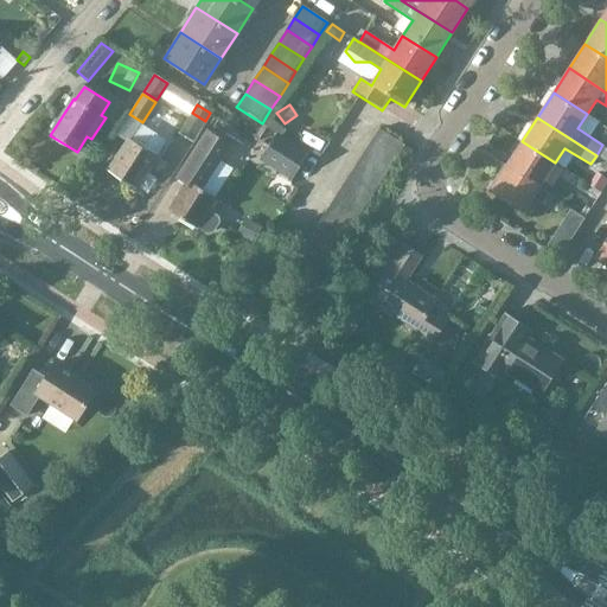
[(129,140),(109,172),(134,189),(145,171),(147,172),(157,158),(155,157),(166,139),(142,125),(132,141),(129,140)]
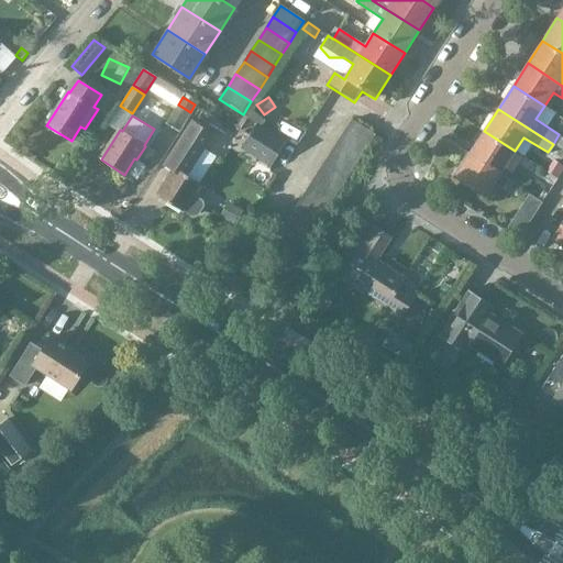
[(343,132),(366,147),(374,136),(351,121),(343,132)]
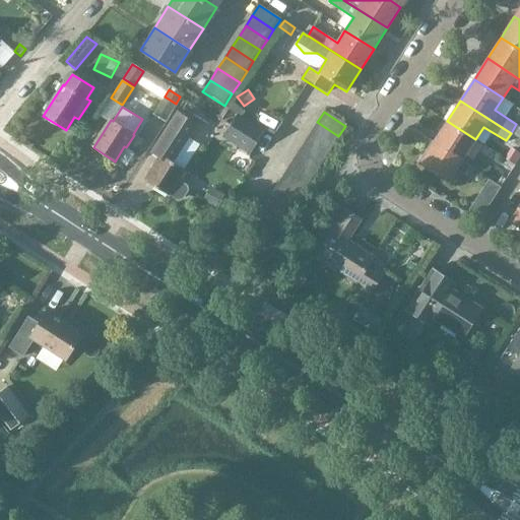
[(221,137),(250,154),(265,130),(238,113),(221,137)]
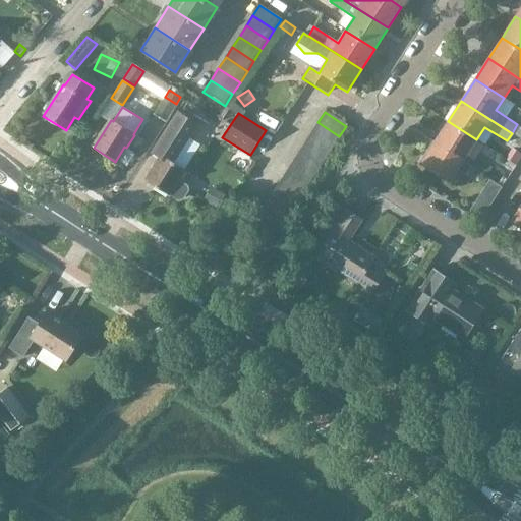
[(159,158),(145,181),(168,195),(169,194),(178,199),(182,199),(187,191),(186,186),(177,181),(184,170),(172,162),(194,125),(177,114),(152,154),(159,158)]
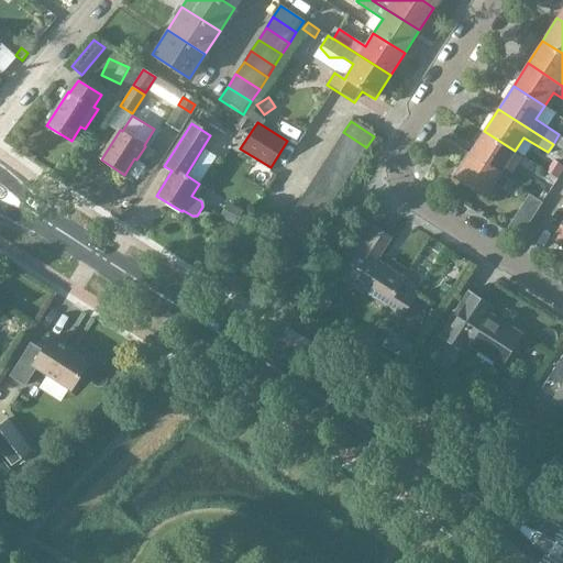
[(470,154),(500,174),(515,151),(484,131),(470,154)]
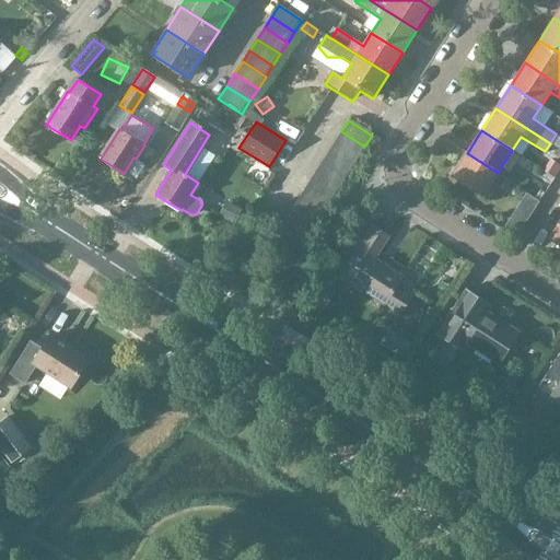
[(341,131),(334,143),(358,158),(364,147),(341,131)]
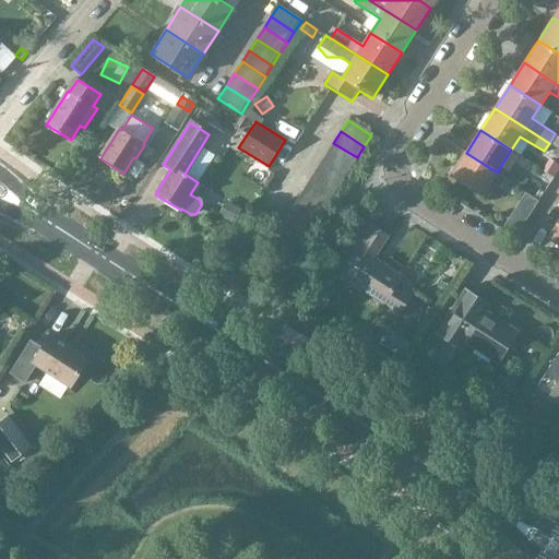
[(558,135),(555,133),(549,143),(558,149),(558,135)]
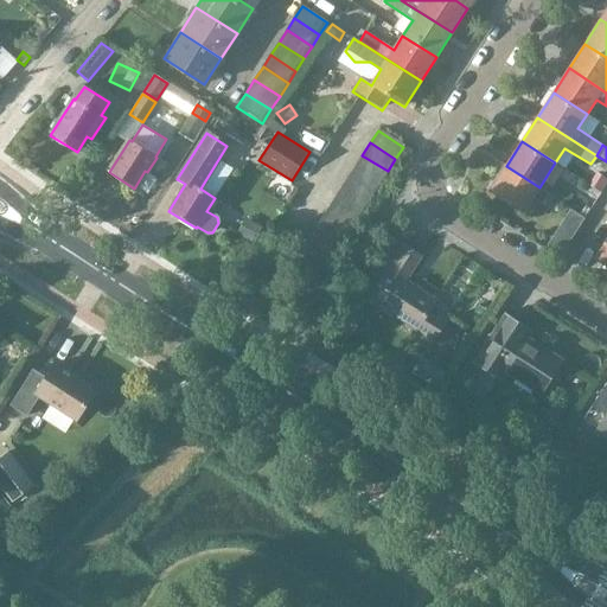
[(362,155),(355,167),(379,184),(388,171),(362,155)]
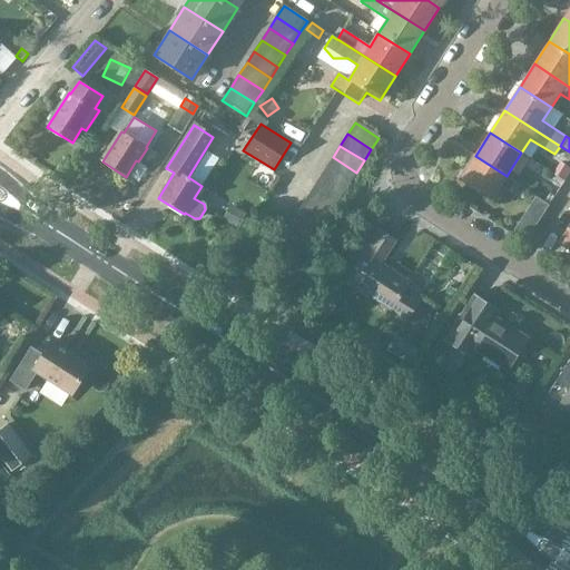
[(509,190),(514,182),(507,176),(475,156),(460,179),(491,199),(500,186),(509,190)]
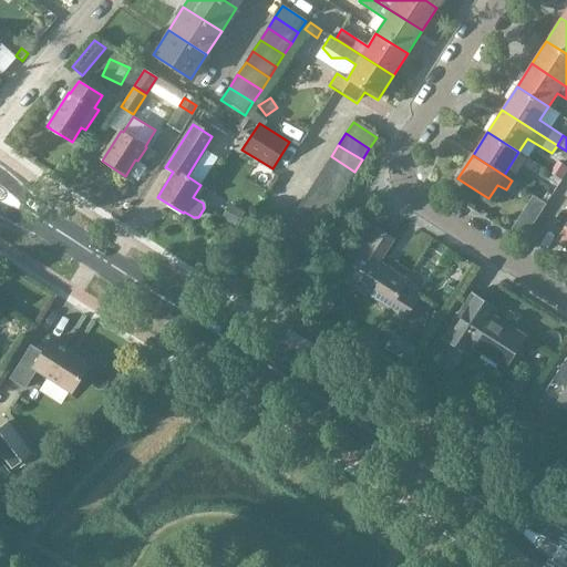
[(354,172),(331,156),(323,168),(347,184),(354,172)]
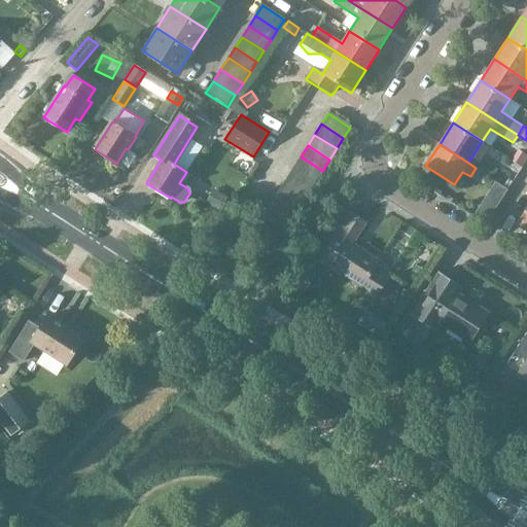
[(301,156),(293,168),(316,181),(322,171),(301,156)]
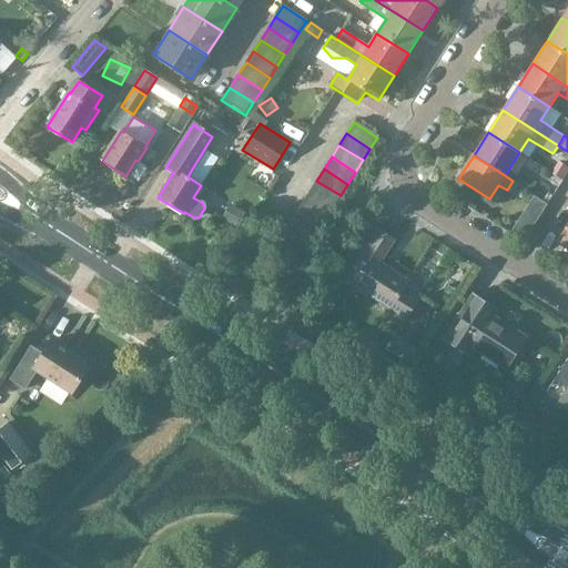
[(535,182),(518,172),(513,181),(529,191),(535,182)]
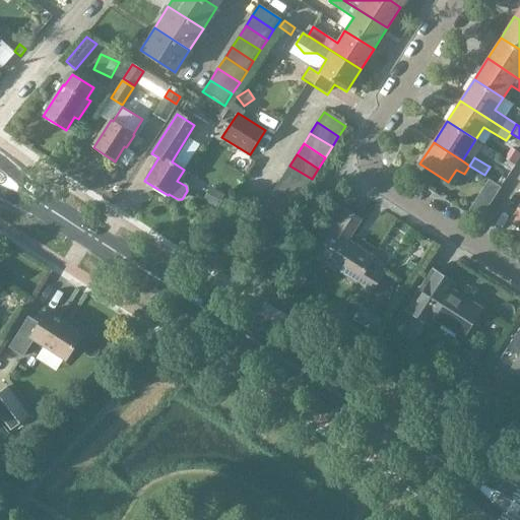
[(312,179),(289,166),(282,176),(305,190),(312,179)]
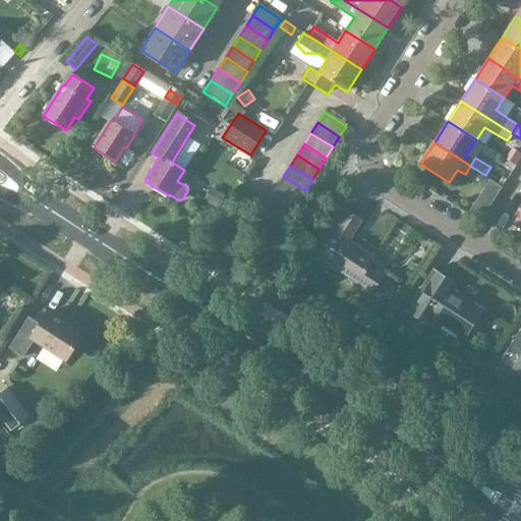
[(305,190),(283,176),(276,188),(298,201),(305,190)]
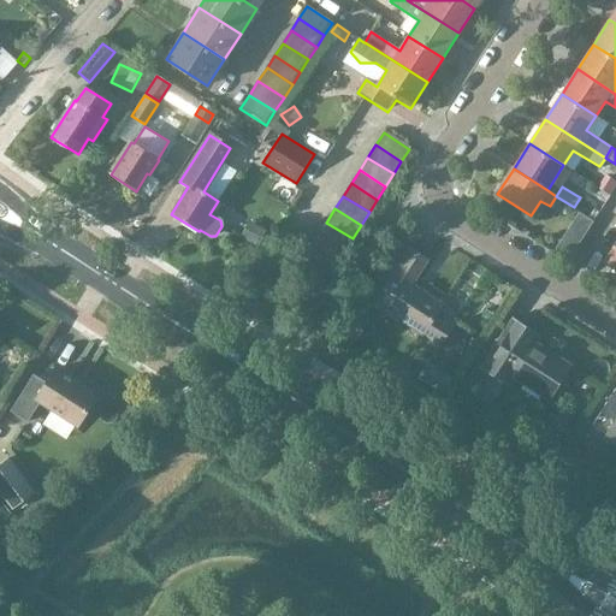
[(578,212),(569,226),(582,235),(591,221),(578,212)]
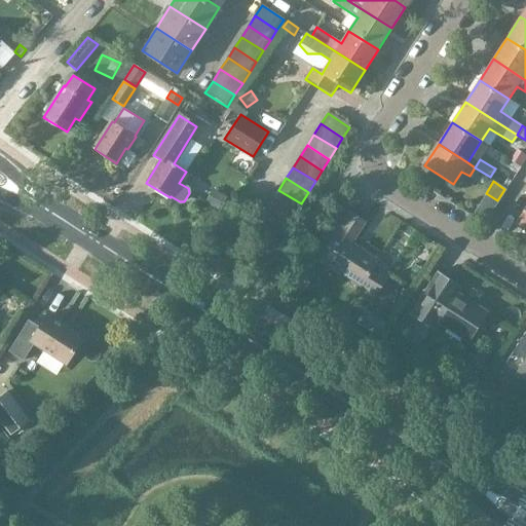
[(210,204),(220,210),(227,196),(216,190),(210,204)]
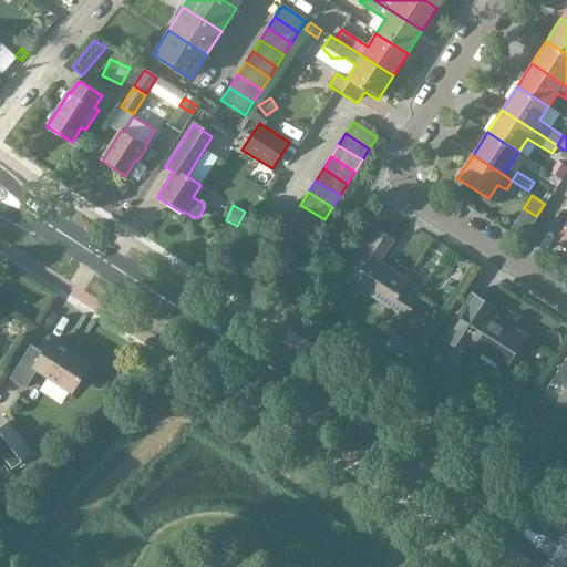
[(300,205),(295,214),(318,228),(325,219),(300,205)]
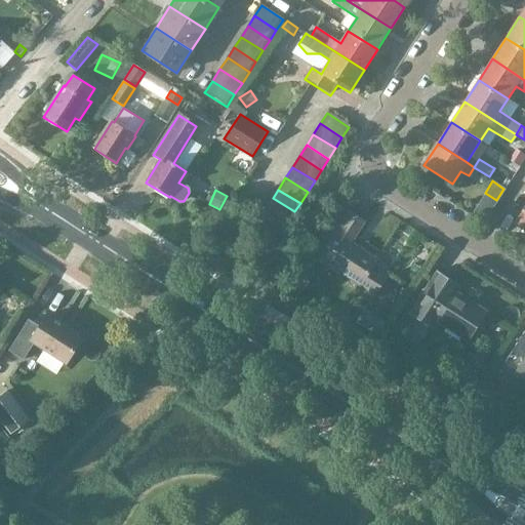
[(273,198),(267,207),(289,221),(294,211),(273,198)]
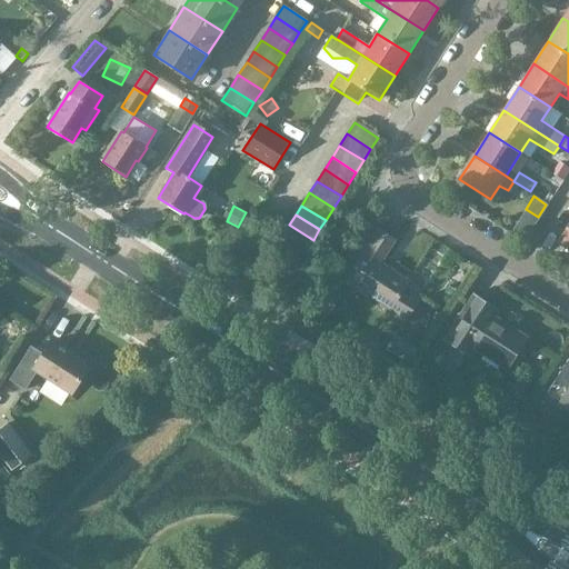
[(568,222),(567,226),(558,241),(568,248),(568,222)]
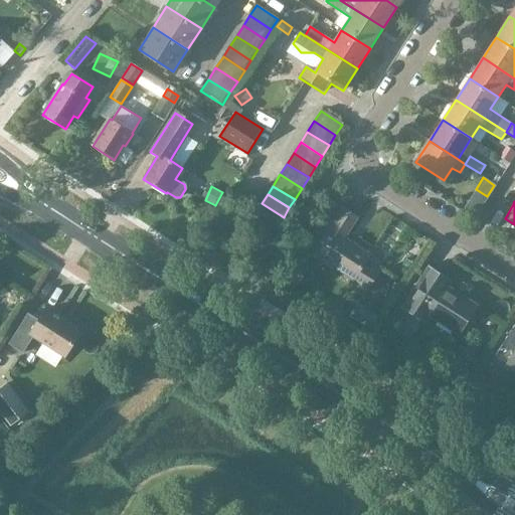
[(262,203),(255,212),(279,225),(284,217),(262,203)]
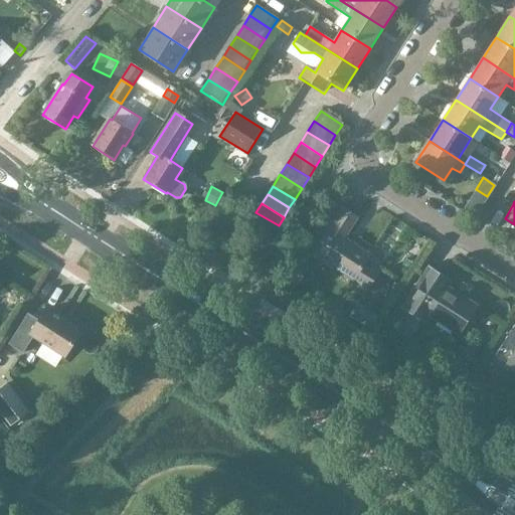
[(324,231),(311,252),(350,279),(349,281),(366,292),(382,268),(368,259),(370,256),(345,240),(356,223),(355,222),(358,217),(342,206),(340,209),(334,205),(320,228),(324,231)]
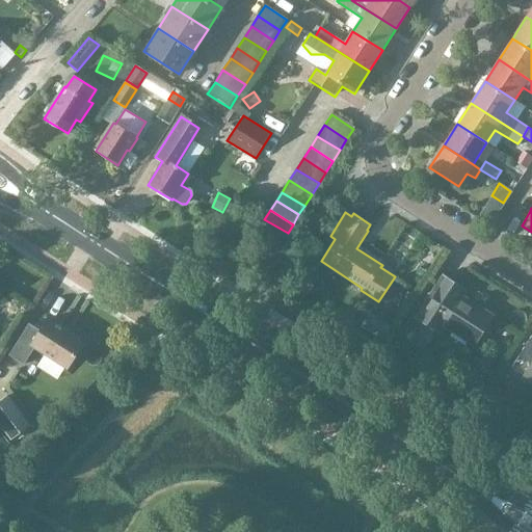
[(424,247),(415,251),(421,265),(430,261),(424,247)]
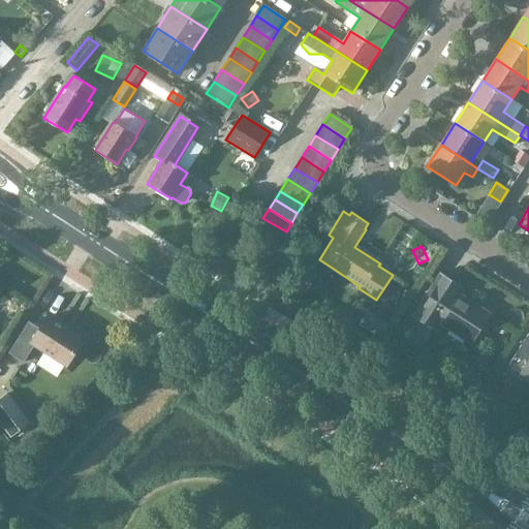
[(432,286),(413,314),(430,325),(435,318),(472,342),(491,313),(461,293),(464,288),(440,273),(432,286)]
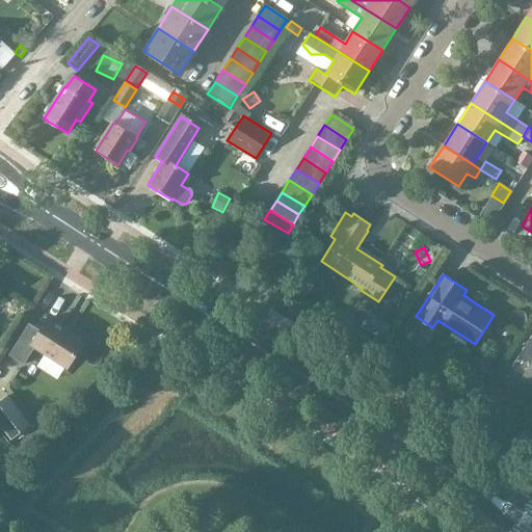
[(35,347),(69,367),(85,341),(49,319),(42,330),(30,323),(10,355),(25,364),(35,347)]
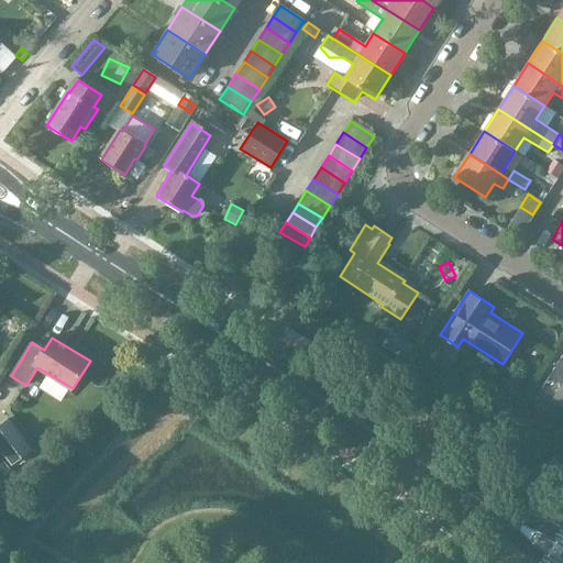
[(396,344),(392,352),(405,361),(410,353),(396,344)]
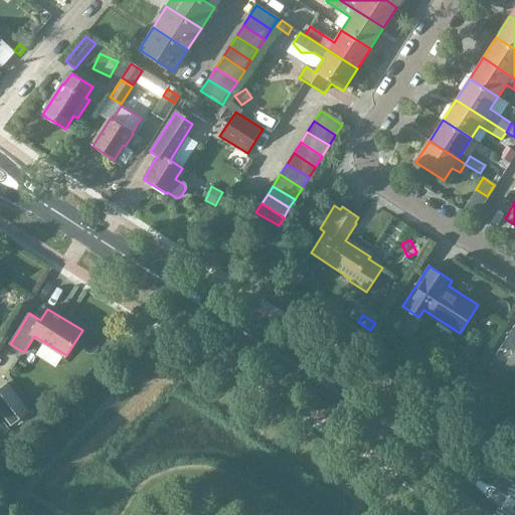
[(514,324),(502,344),(514,352),(506,364),(514,369),(514,324)]
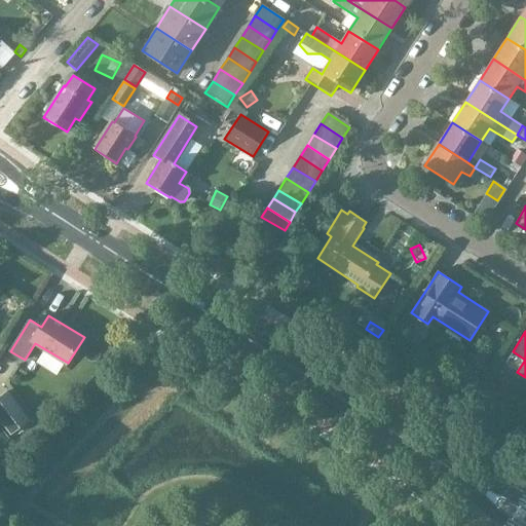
[(471,389),(479,375),(461,364),(453,378),(471,389)]
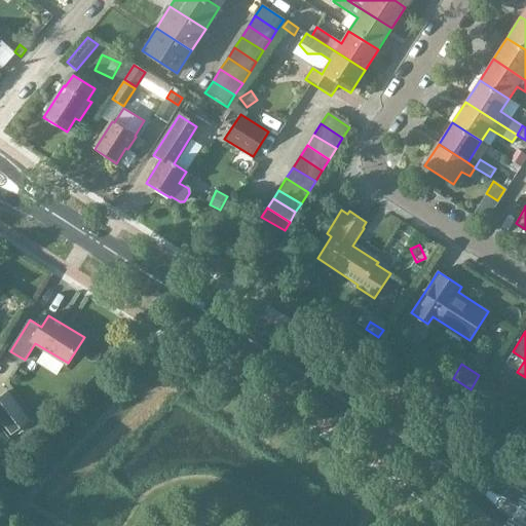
[(6,391),(0,396),(0,421),(9,435),(29,420),(6,391)]
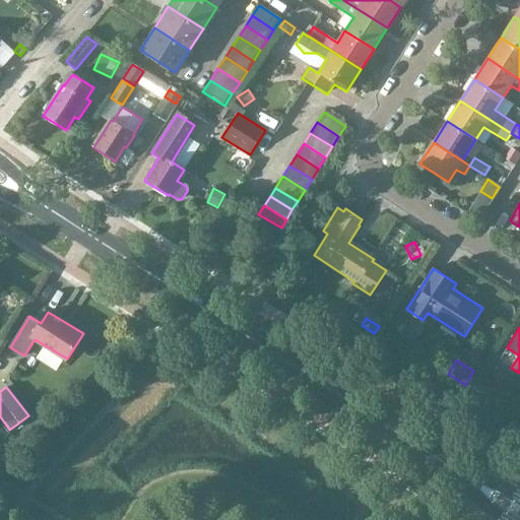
[(0,442),(8,437),(0,425),(0,442)]
